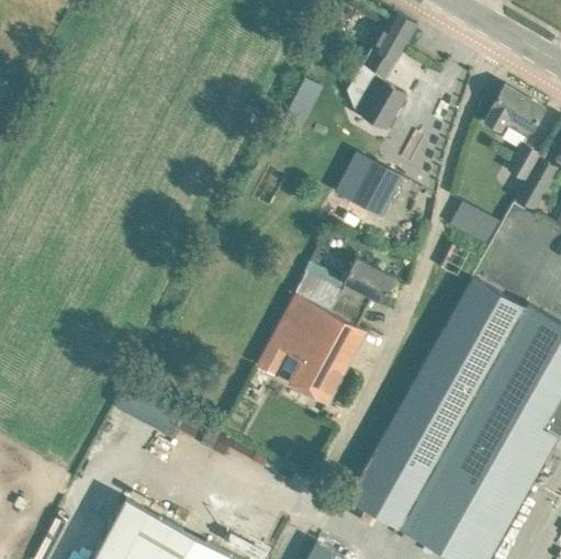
[(383,82),(416,24),(392,11),(348,88),(366,98),(367,99),(359,113),(381,126),(401,92),(383,82)]
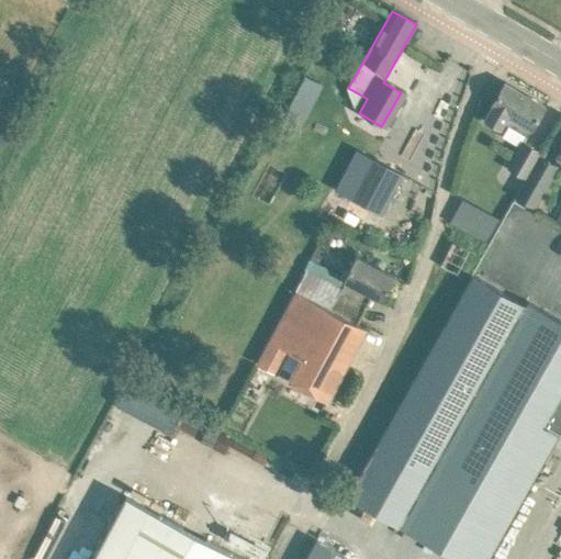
[(300,134),(322,87),(303,78),(281,125),(300,134)]
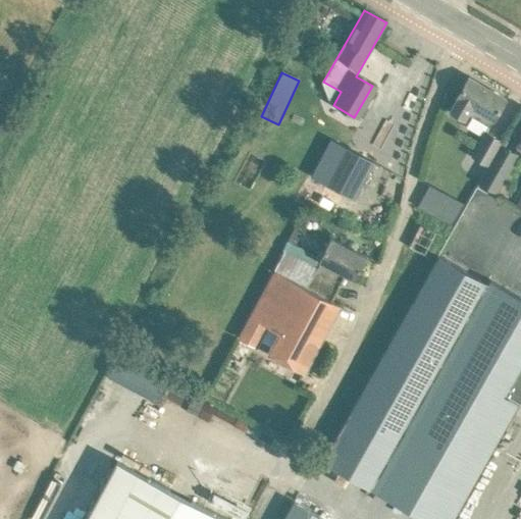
[(488,130),(505,100),(487,91),(486,92),(480,88),(480,87),(468,79),(456,100),(455,101),(448,113),(463,122),(467,116),(488,130)]
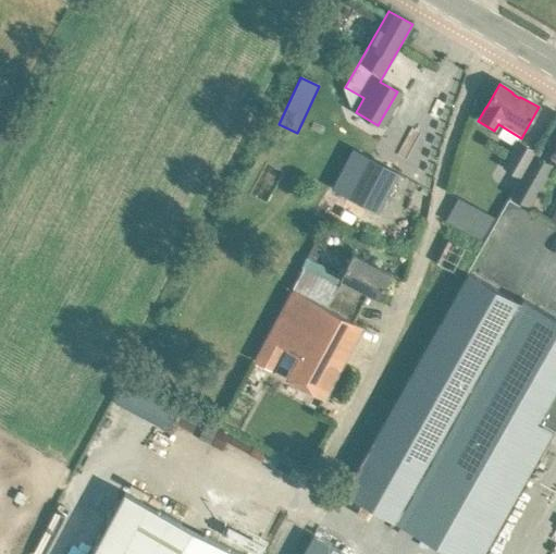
[(534,151),(518,143),(501,171),(517,181),(534,151)]
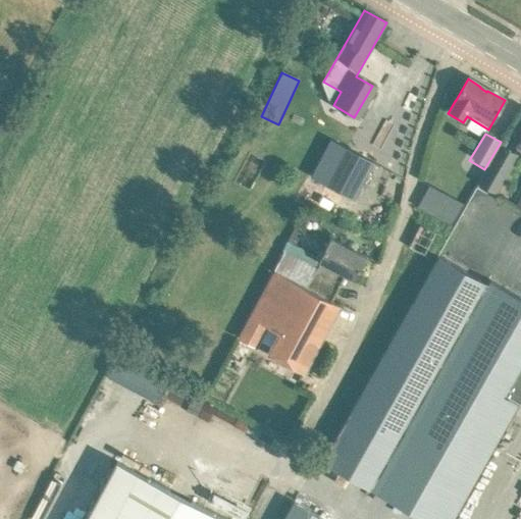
[(330,143),(311,177),(352,200),(371,164),(330,143)]
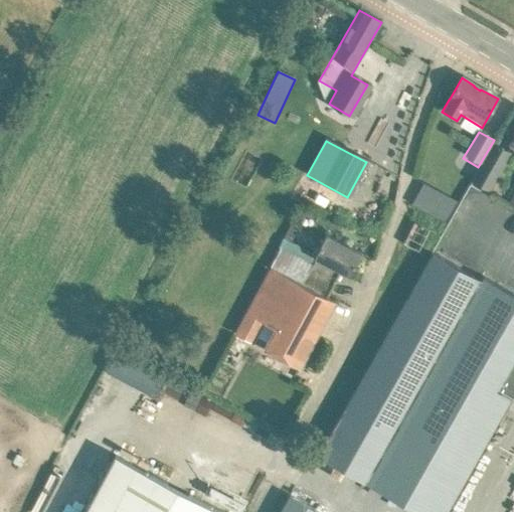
[(487,192),(493,181),(508,155),(493,146),(472,183),(487,192)]
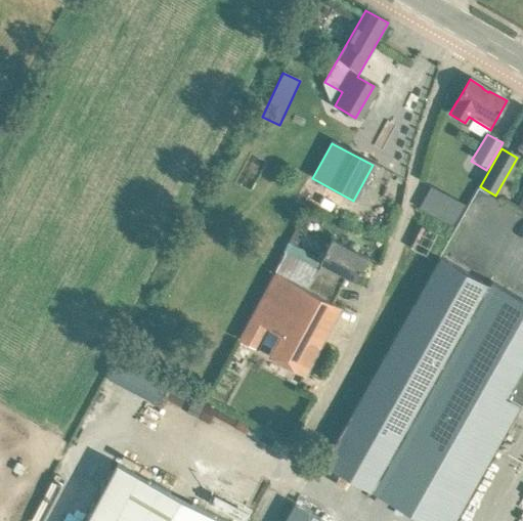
[(430,187),(419,210),(452,228),(464,206),(430,187)]
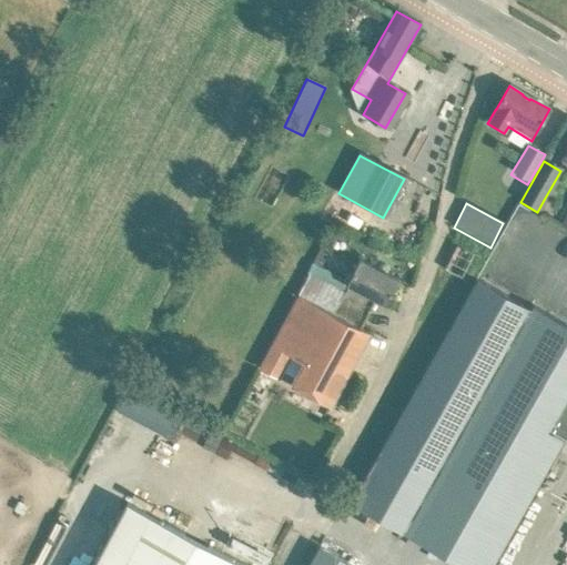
[(461,280),(473,255),(456,246),(444,271),(461,280)]
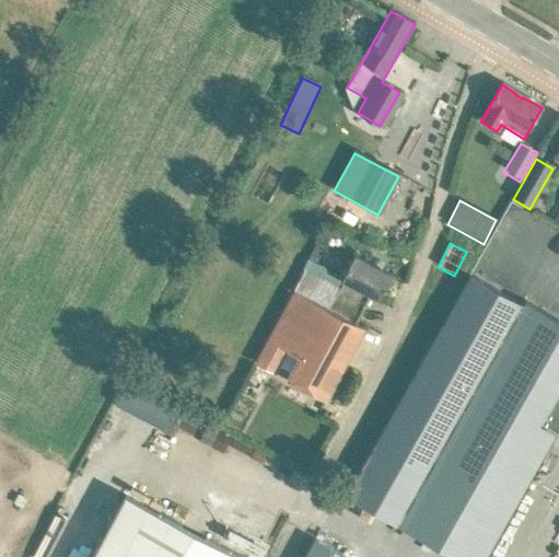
[(379,302),(392,277),(353,257),(340,281),(344,283),(340,290),(305,271),(294,292),(329,311),(328,311),(356,325),(371,297),(379,302)]
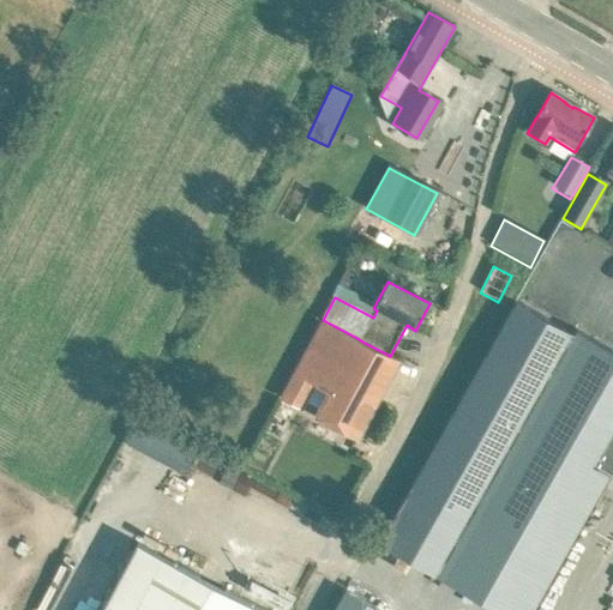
[(610,476),(612,469),(612,352),(576,332),(574,336),(516,303),(379,545),(494,609),(532,609),(608,475),(610,476)]
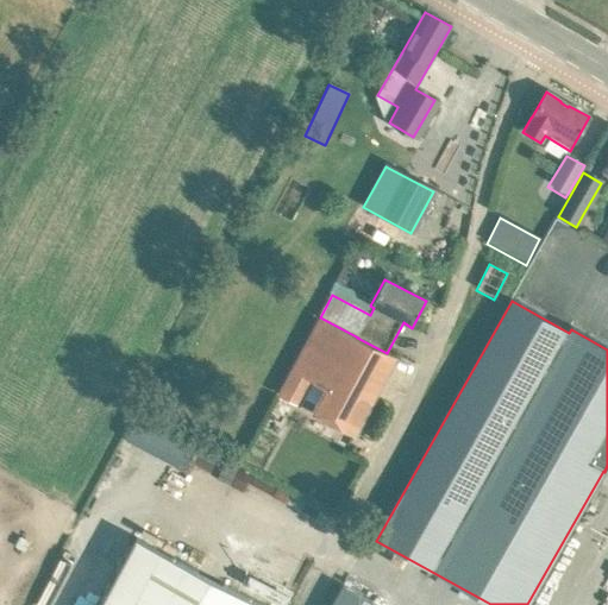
[(353,435),(395,358),(387,353),(357,338),(358,338),(320,317),(279,395),(298,405),(312,379),(325,388),(325,389),(320,390),(317,396),(318,401),(312,413),(353,435)]
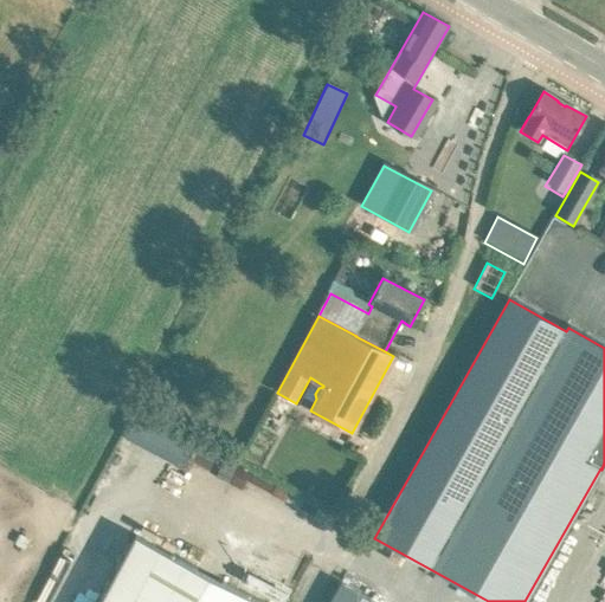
[(136,415),(127,434),(177,461),(187,444),(136,415)]
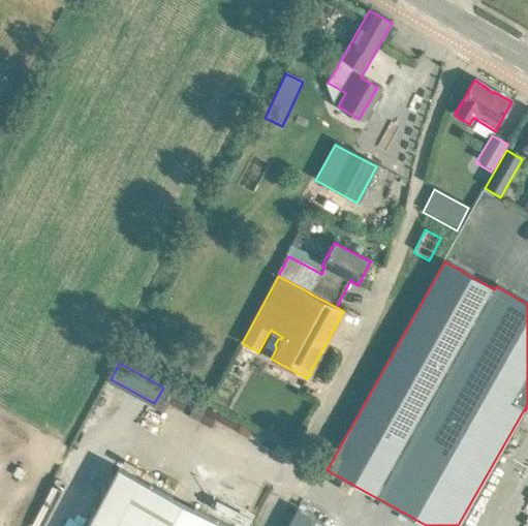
[(218,525),(117,471),(88,525),(218,525)]
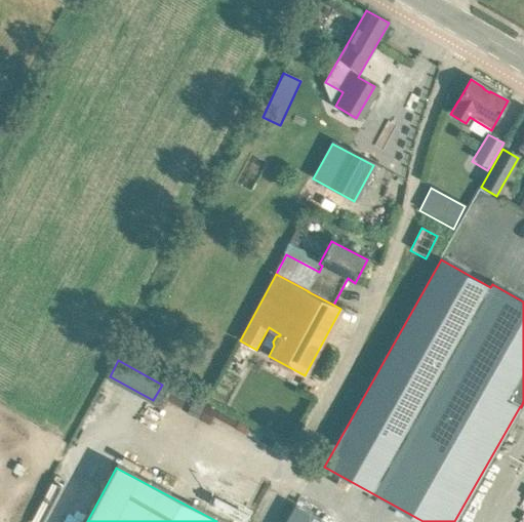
[(322,521),(294,506),(289,515),(285,521),(322,521)]
